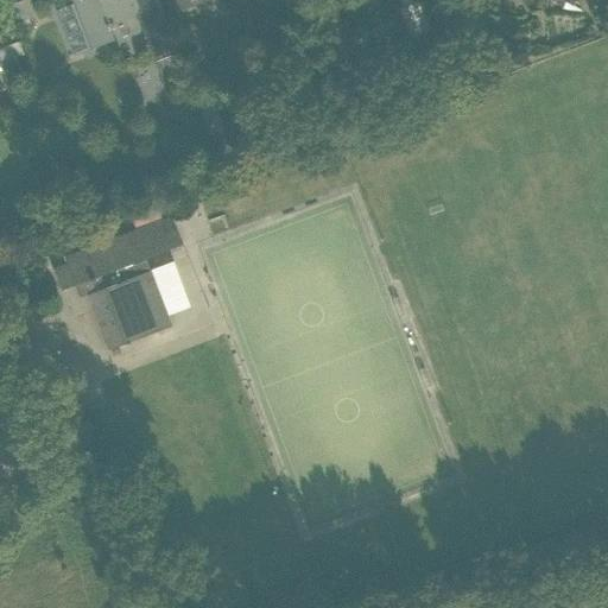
[(157,0),(73,0),(92,50),(114,42),(109,27),(135,17),(153,64),(178,55),(157,0)]
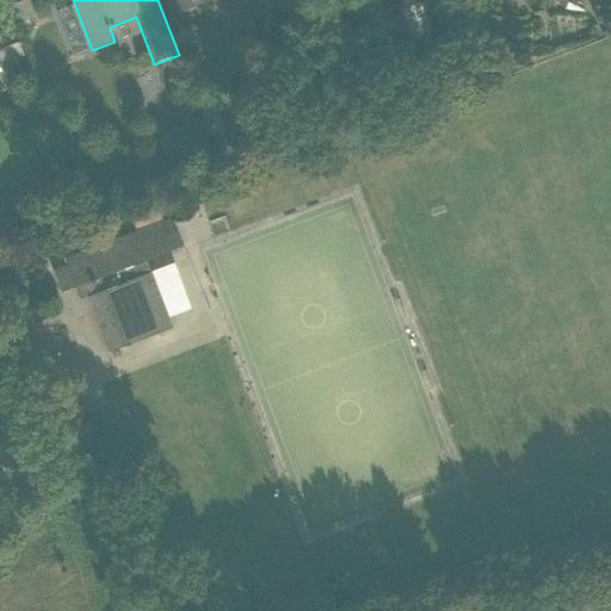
[(211,0),(176,0),(181,12),(211,0)]
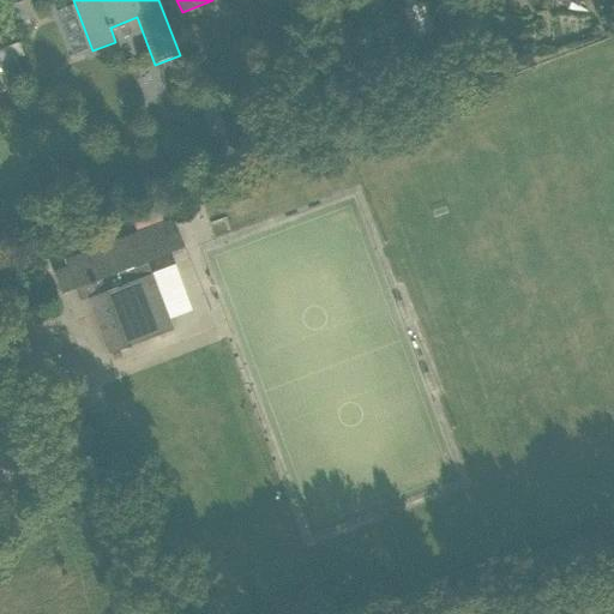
[(31,61),(42,58),(38,46),(28,50),(31,61)]
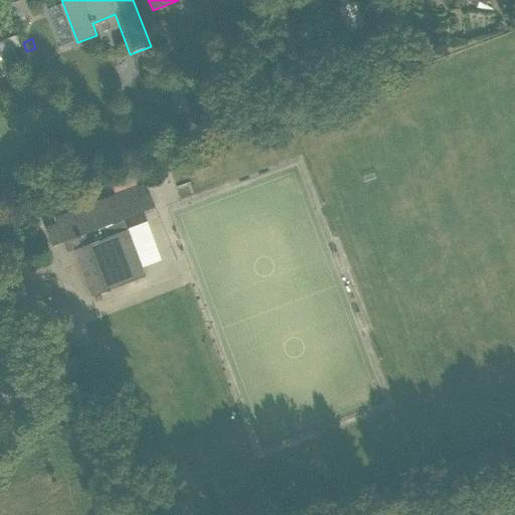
[(148,47),(130,54),(138,75),(156,68),(148,47)]
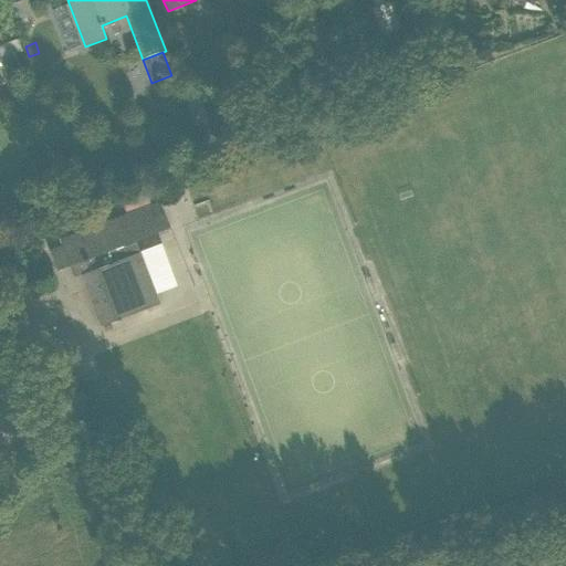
[(136,242),(170,229),(160,201),(60,239),(62,247),(50,251),(58,271),(76,263),(101,326),(160,304),(136,242)]
